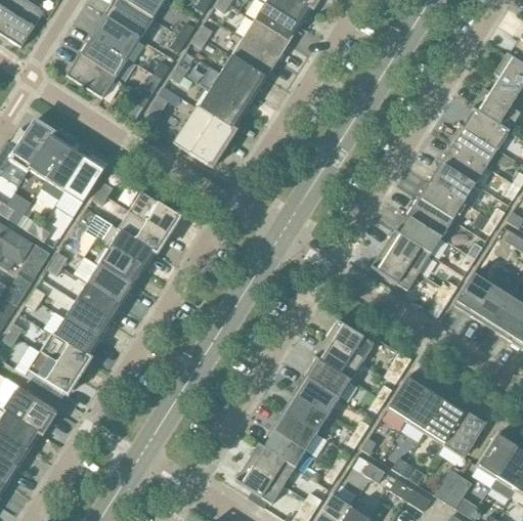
[(44,10),(28,0),(5,0),(0,9),(0,33),(22,47),(44,10)]
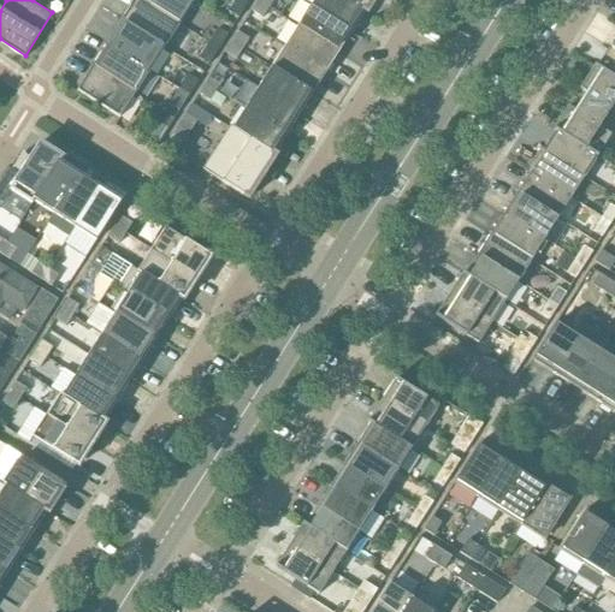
[(134,0),(123,18),(166,45),(181,22),(146,0),(134,0)]
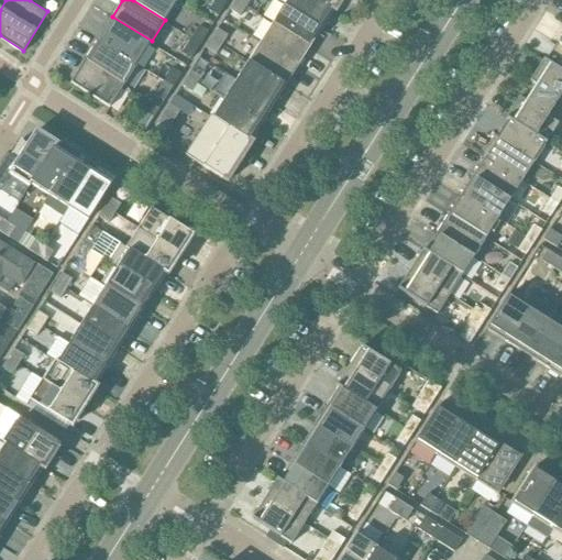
[(133,0),(165,20),(177,0),(133,0)]
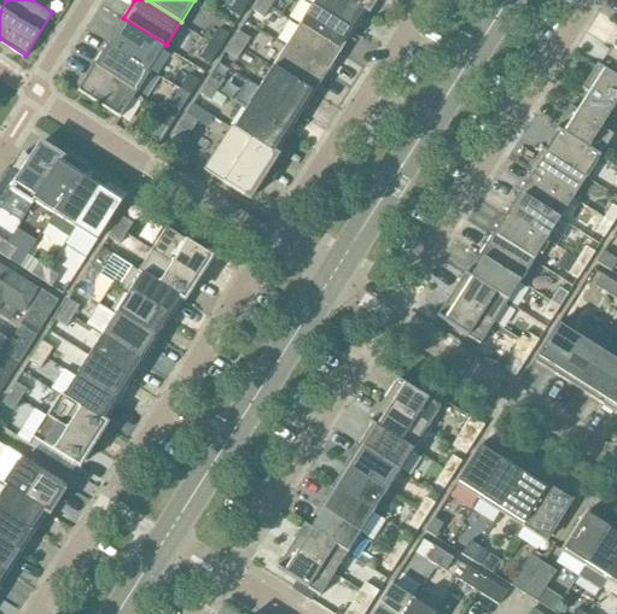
[(250,0),(236,0),(231,9),(240,15),(250,0)]
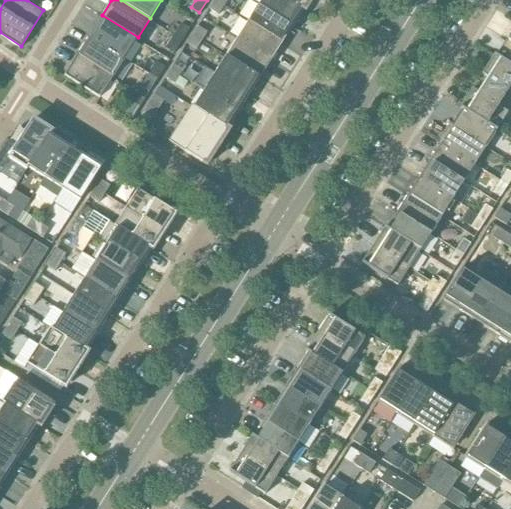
[(225,4),(218,0),(214,0),(210,6),(219,12),(225,4)]
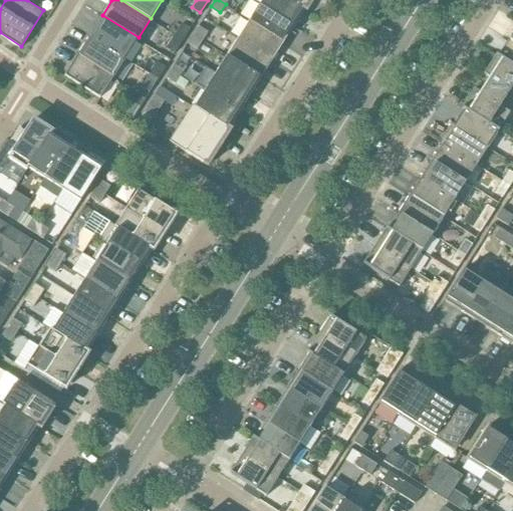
[(262,0),(261,2),(295,23),(305,7),(306,6),(295,0),(262,0)]
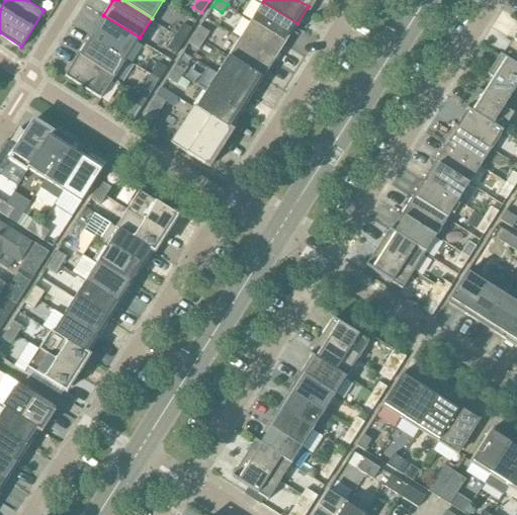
[(310,8),(315,0),(297,0),(309,6),(308,7),(310,8)]
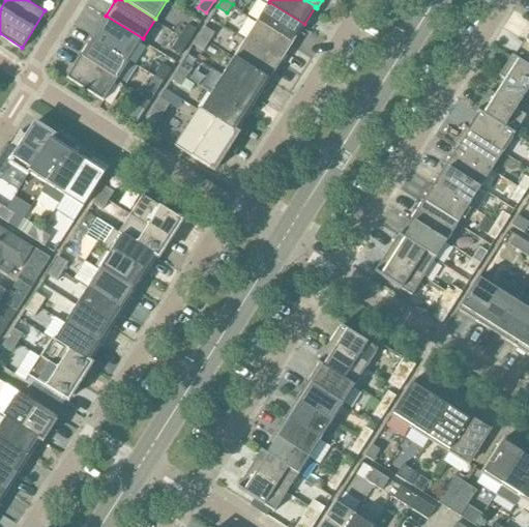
[(293,42),(304,24),(269,2),(258,20),(293,42)]
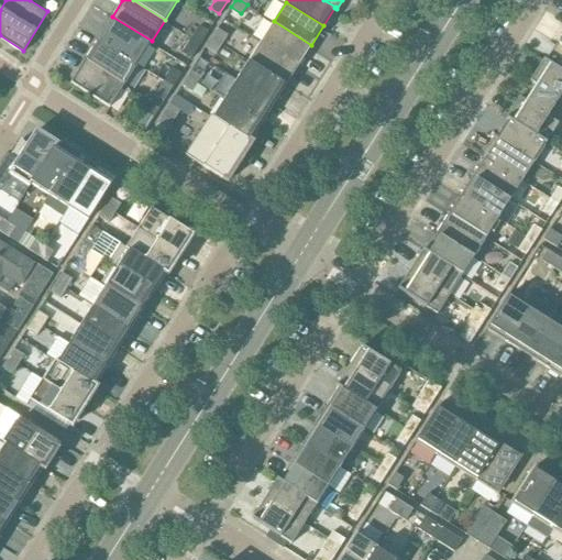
[(152,41),(112,17),(99,37),(138,62),(152,41)]
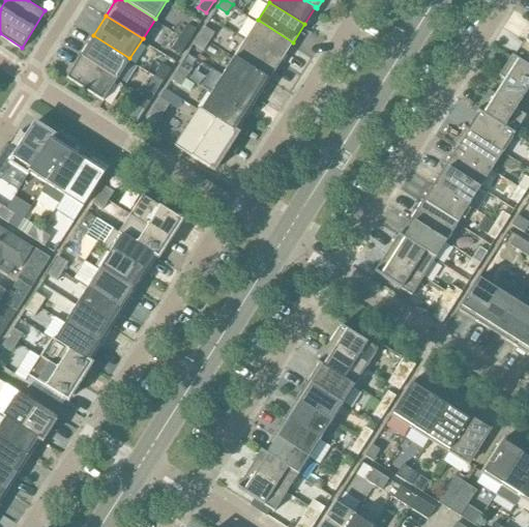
[(282,60),(293,42),(258,20),(246,37),(282,60)]
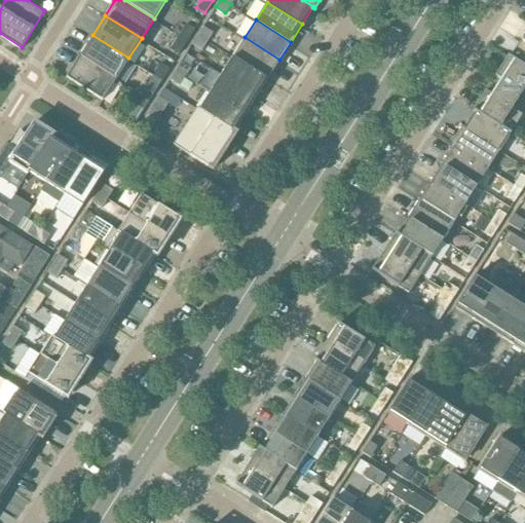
[(179,34),(187,40),(195,27),(187,22),(179,34)]
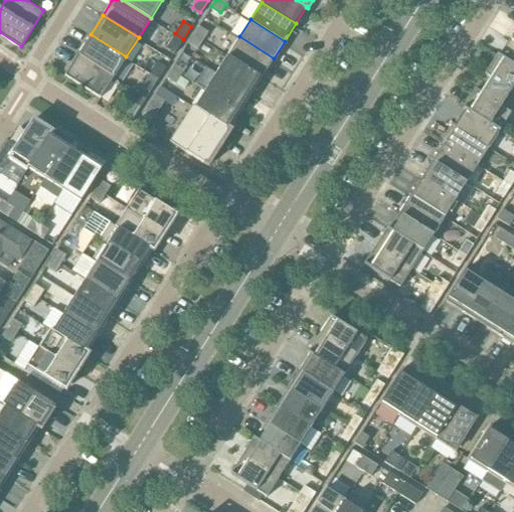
[(194,32),(204,38),(209,30),(200,24),(194,32)]
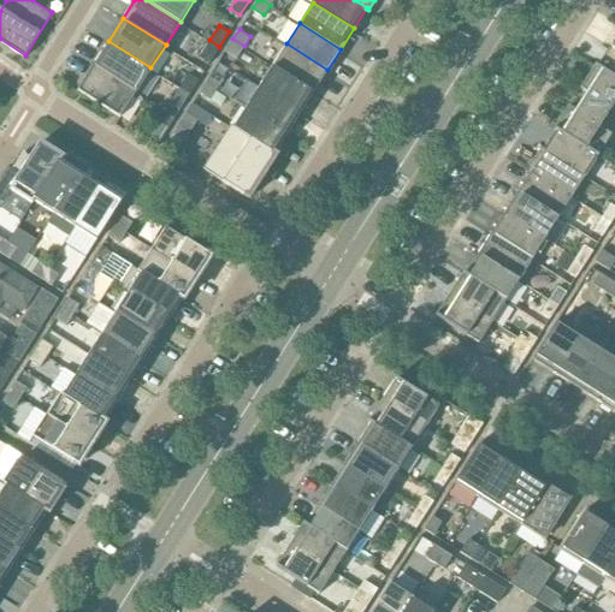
[(244,46),(232,39),(226,49),(237,57),(244,46)]
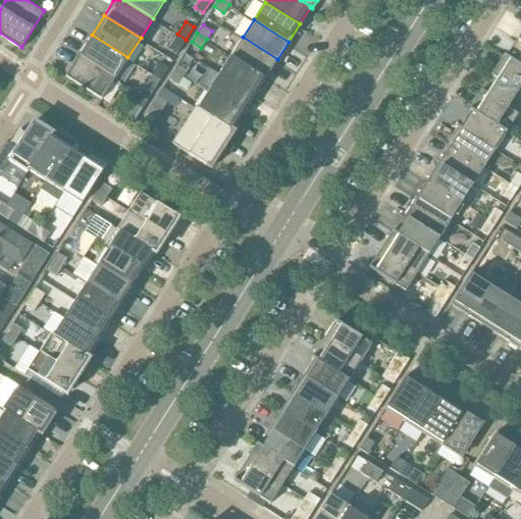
[(186,40),(177,34),(169,47),(178,52),(186,40)]
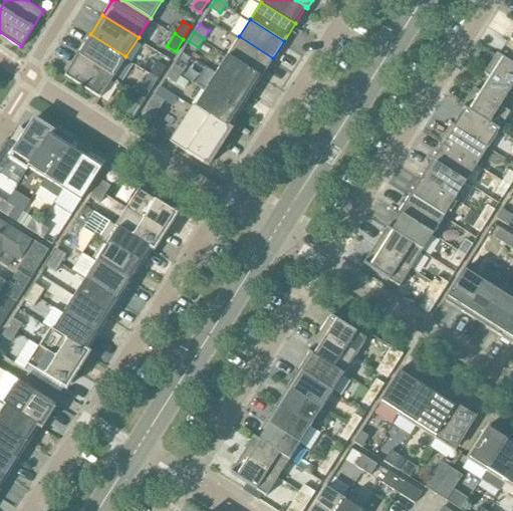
[(113,76),(125,56),(90,34),(78,53),(113,76)]
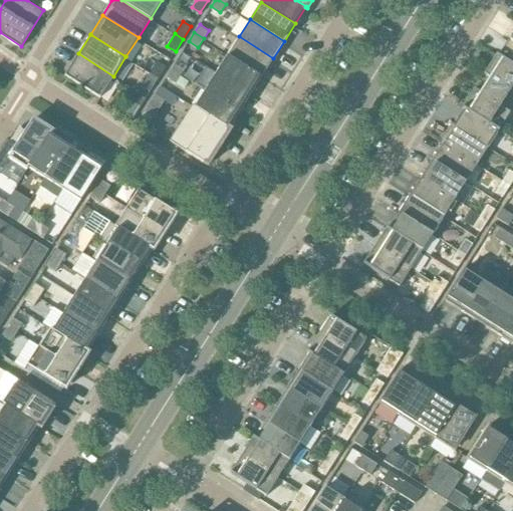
[(262,75),(273,58),(239,36),(228,53),(262,75)]
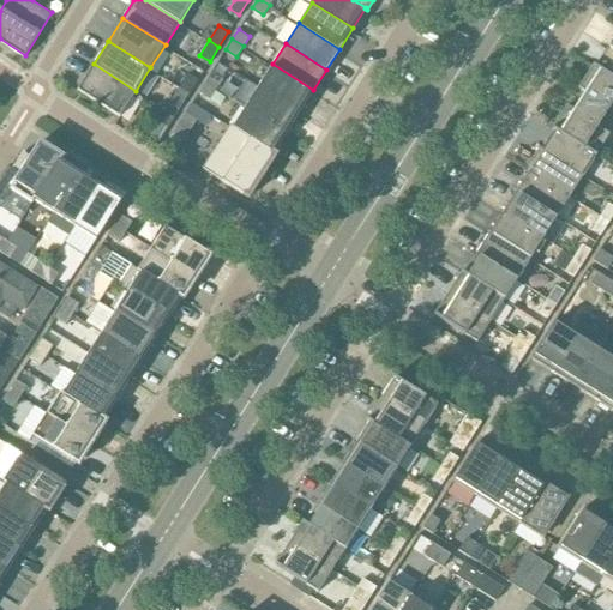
[(612,47),(608,44),(596,64),(595,66),(612,76),(612,47)]
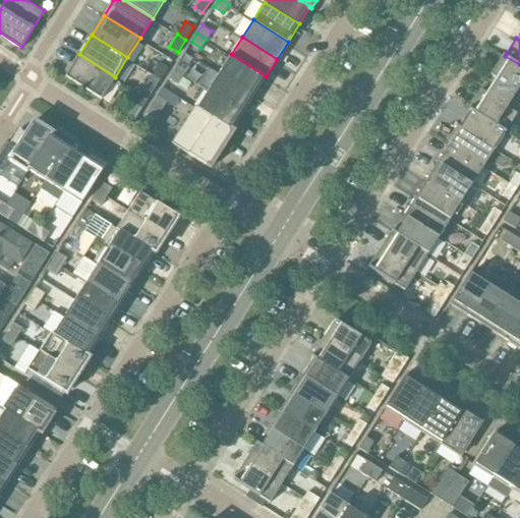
[(470,107),(507,130),(518,111),(508,105),(518,90),(519,91),(519,64),(505,56),(506,54),(504,53),(492,73),(498,77),(488,93),(481,89),(470,107)]
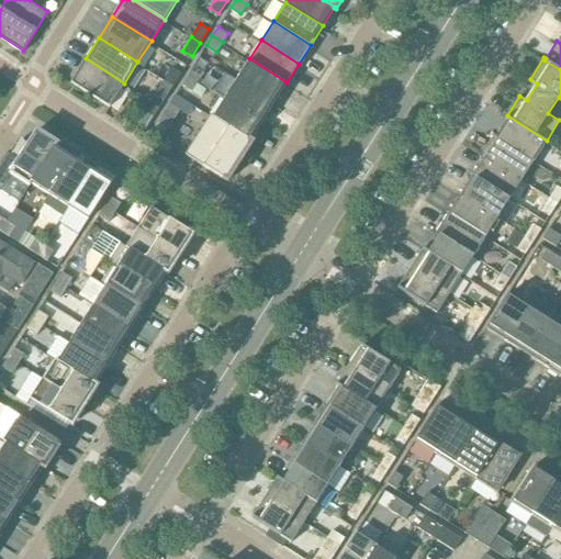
[(124,84),(86,58),(71,80),(110,105),(124,84)]
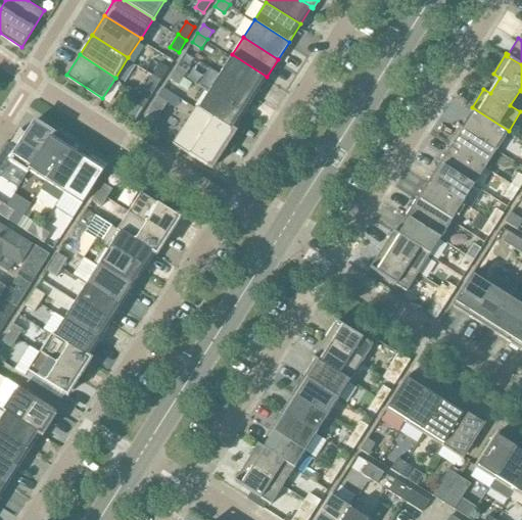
[(267,77),(232,54),(221,73),(255,94),(267,77)]
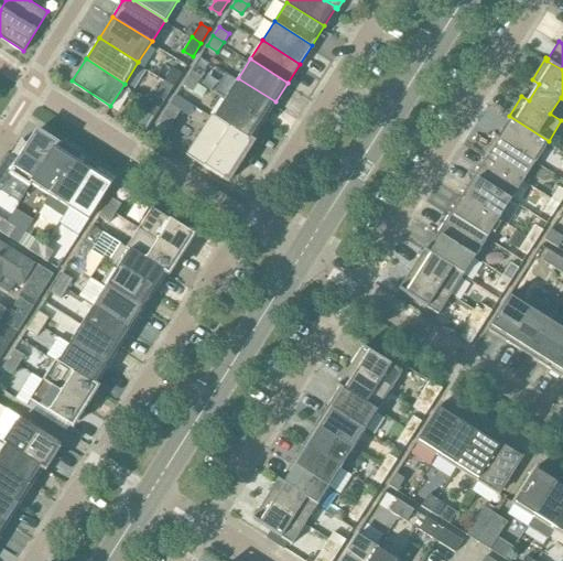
[(190,74),(199,81),(205,71),(195,64),(190,74)]
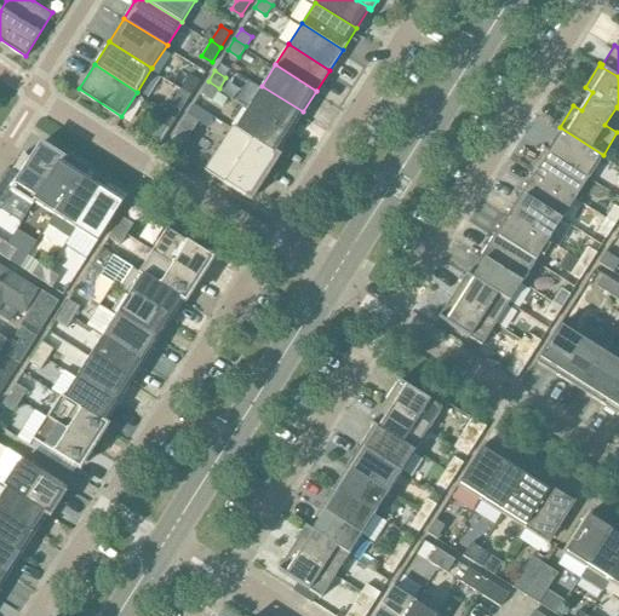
[(182,87),(191,93),(201,79),(191,72),(182,87)]
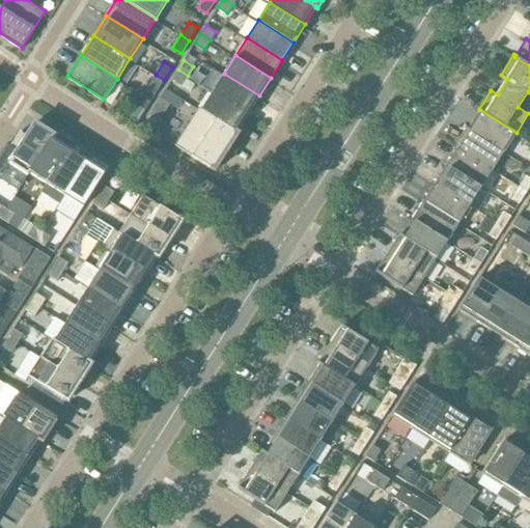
[(188,76),(178,70),(172,78),(182,84),(188,76)]
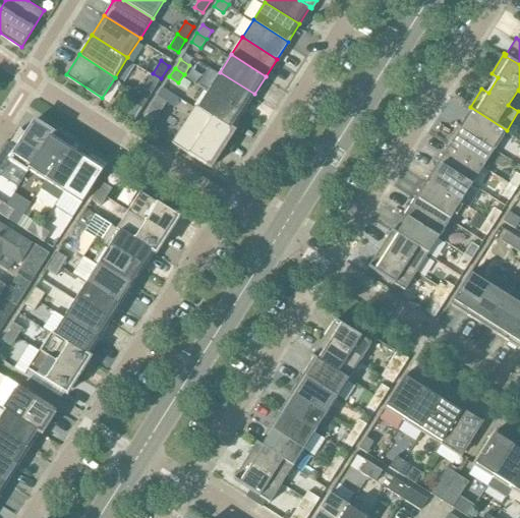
[(243,112),(254,94),(220,72),(209,90),(243,112)]
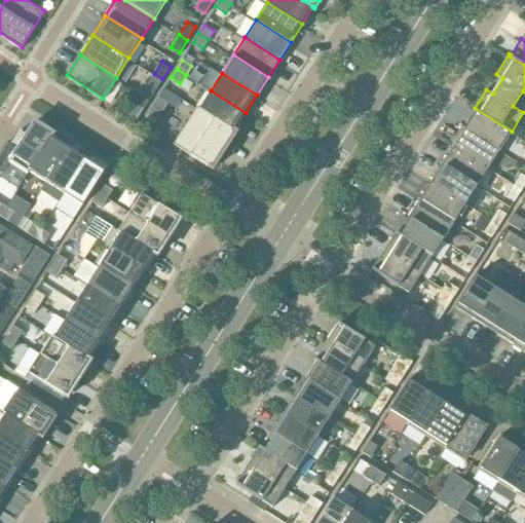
[(162,79),(154,74),(146,86),(154,92),(162,79)]
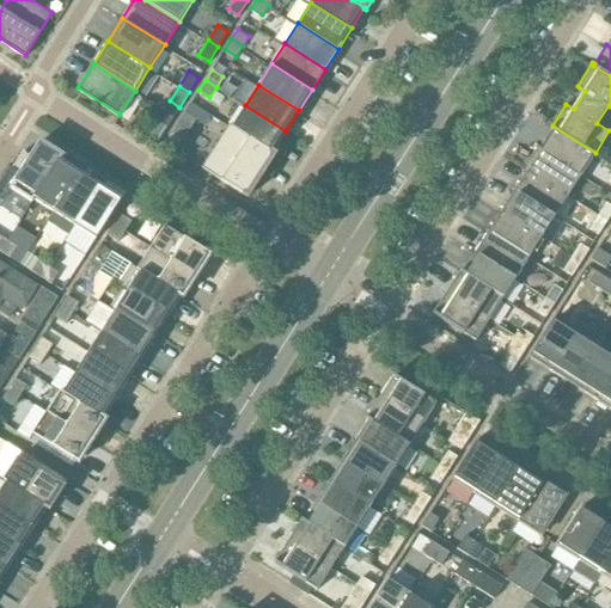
[(153,115),(169,124),(175,115),(159,105),(153,115)]
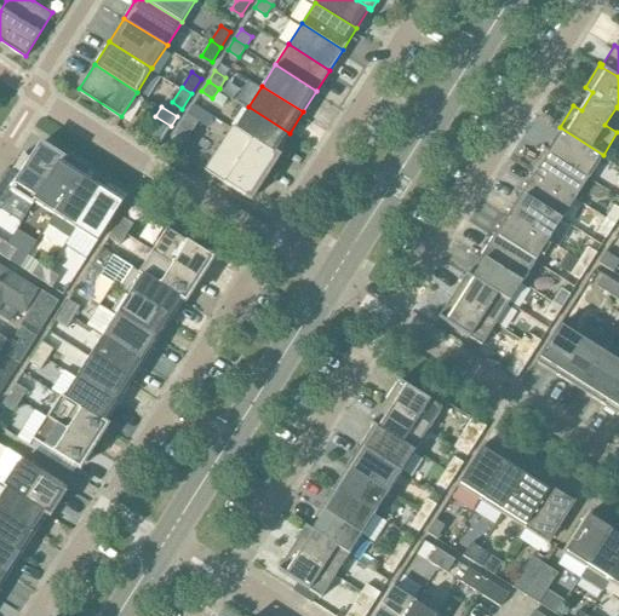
[(235,127),(276,154),(278,153),(290,133),(248,107),(236,127),(235,127)]
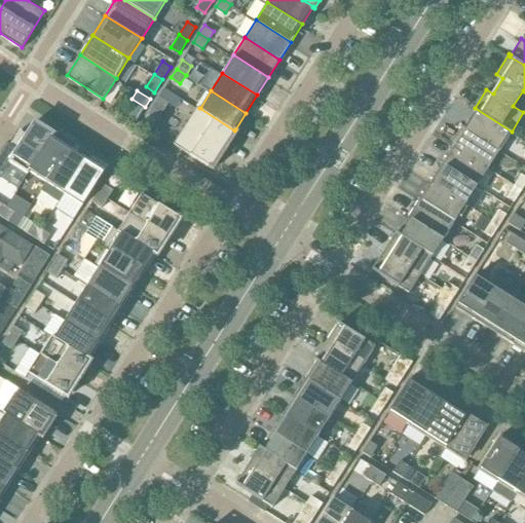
[(154,104),(163,110),(169,101),(159,96),(154,104)]
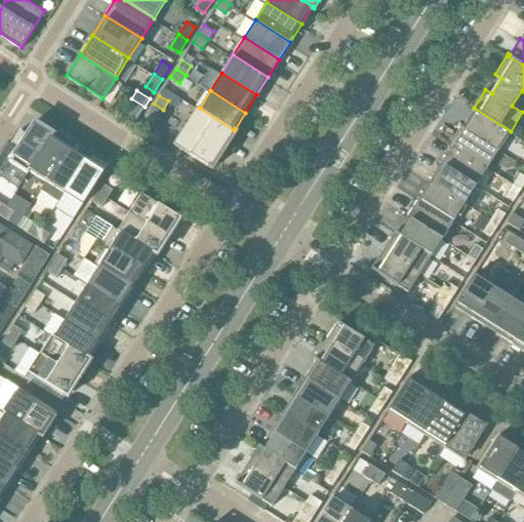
[(158,119),(163,110),(154,104),(148,113),(158,119)]
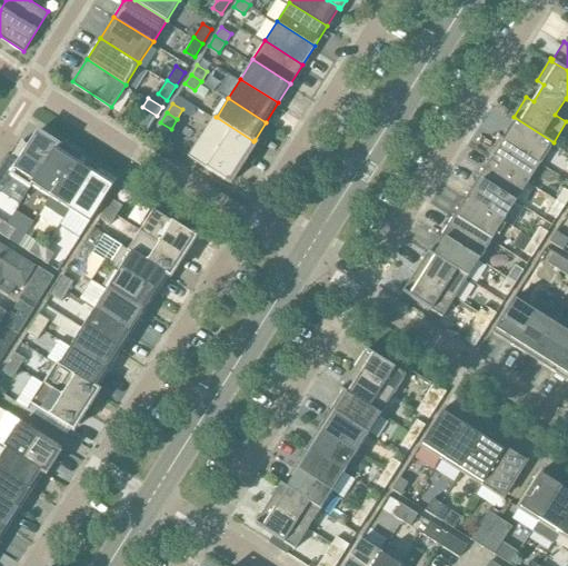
[(231,181),(256,141),(255,140),(253,141),(216,117),(217,117),(213,115),(188,155),(231,181)]
